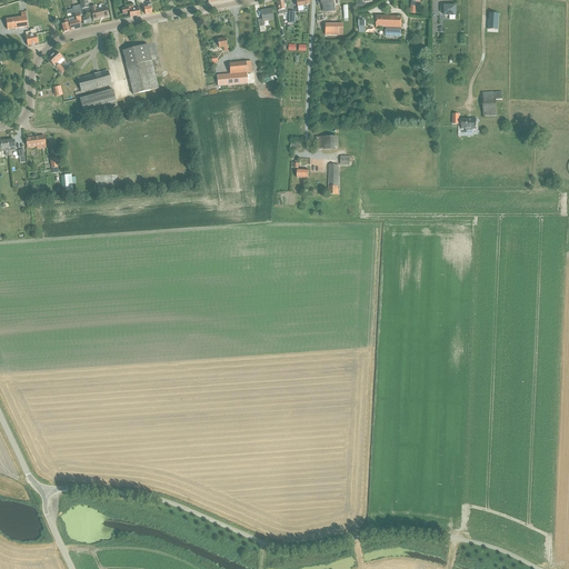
[(88,8),(86,0),(80,0),(79,0),(81,10),(88,8)]
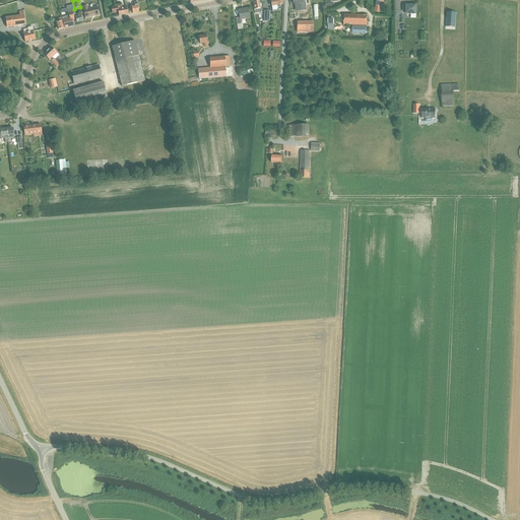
[(291,0),(293,4),(295,4),(297,3),(298,11),(306,10),(305,0),(303,0),(291,0)]
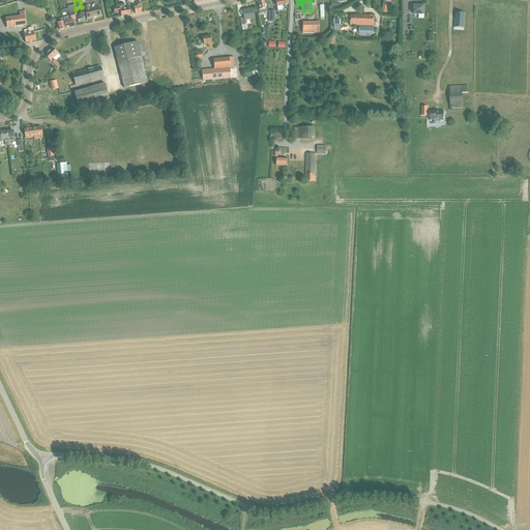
[(387,12),(387,7),(388,2),(391,2),(391,0),(383,0),(382,12),(387,12)]
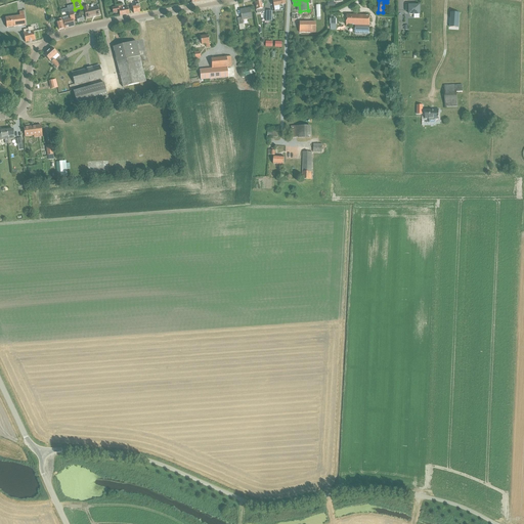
[(257,13),(261,12),(262,13),(263,13),(262,12),(264,12),(263,7),(262,7),(261,1),(255,2),(257,13)]
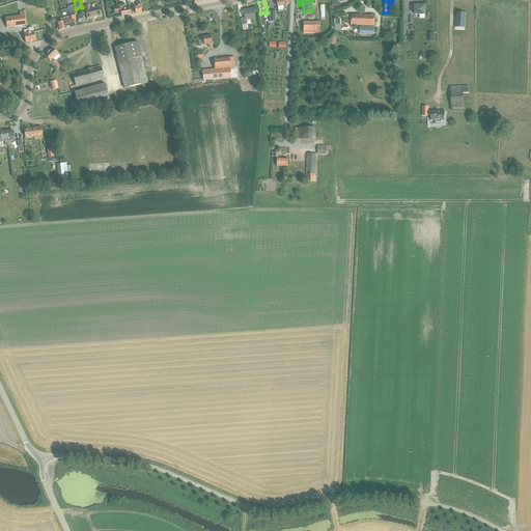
[(418,3),(415,3),(415,15),(425,15),(425,5),(418,5),(418,3)]
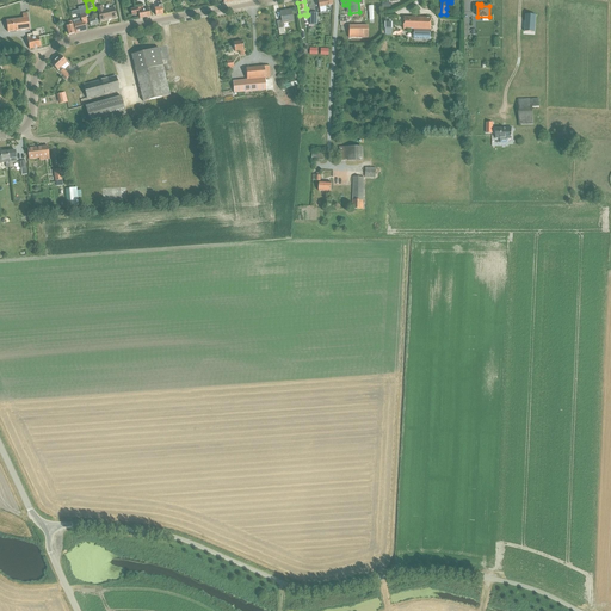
[(78,10),(72,12),(73,16),(80,13),(80,14),(81,19),(73,20),(76,34),(86,30),(85,24),(87,23),(86,17),(88,17),(86,6),(78,8),(78,10)]
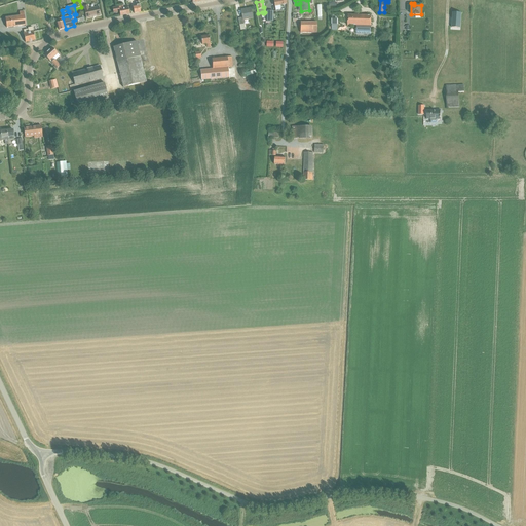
[(86,19),(100,15),(99,7),(88,9),(88,6),(83,7),(86,19)]
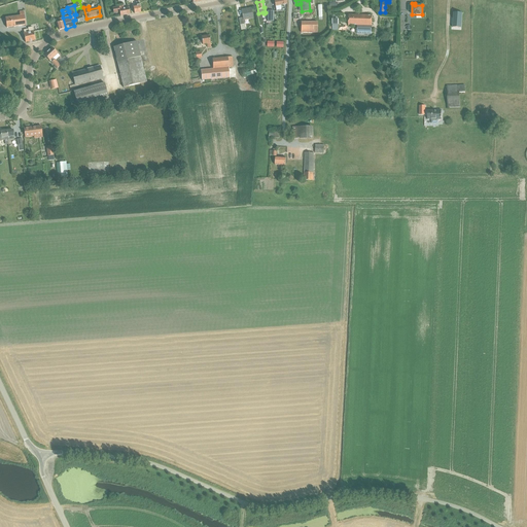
[(124,6),(112,8),(113,13),(114,13),(116,14),(117,13),(118,12),(119,12),(120,16),(130,14),(129,8),(124,9),(124,6)]
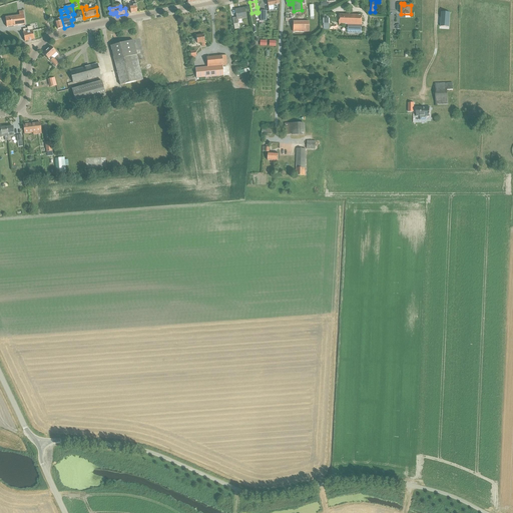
[(246,18),(244,8),(234,10),(236,18),(232,18),(233,24),(237,23),(236,20),(246,18)]
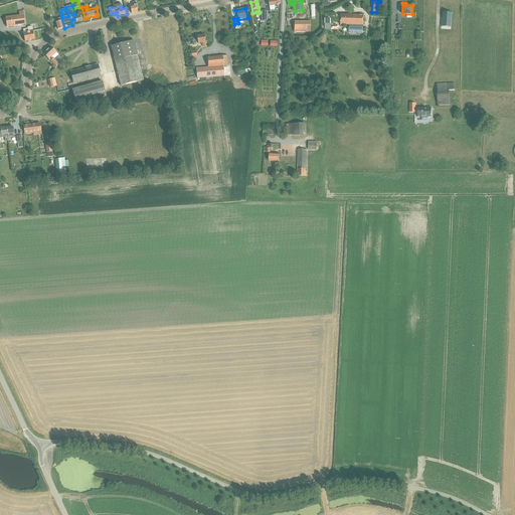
[(25,25),(24,16),(23,11),(19,12),(19,16),(5,17),(6,27),(25,25)]
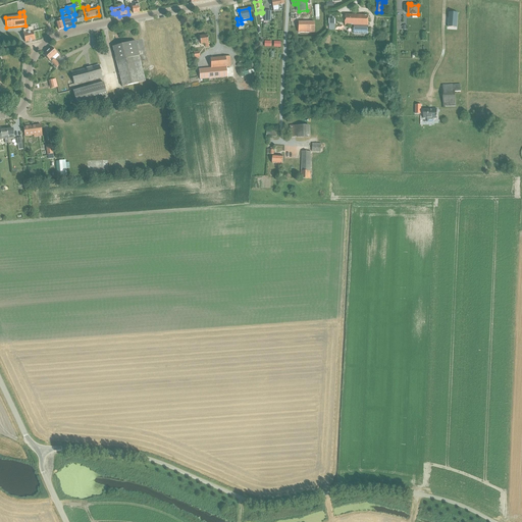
[(450,12),(449,28),(457,28),(458,13),(450,12)]
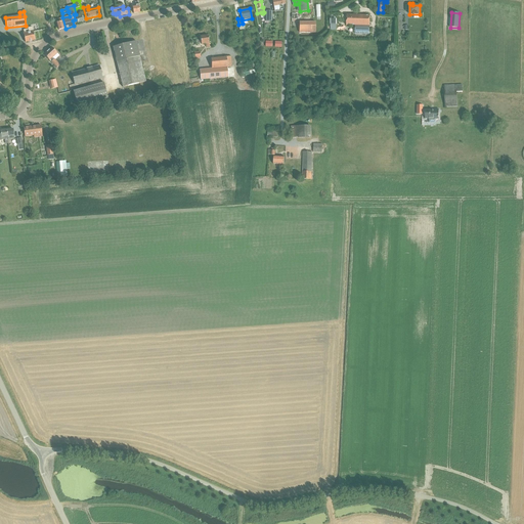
[(347,15),(346,26),(355,26),(355,34),(369,34),(369,28),(368,28),(368,26),(369,26),(369,15),(347,15)]
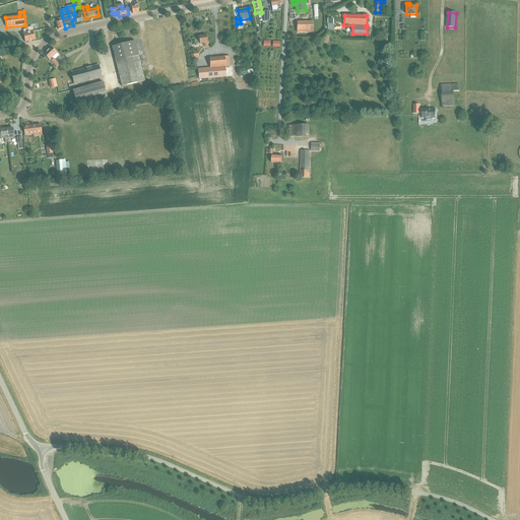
[(313,22),(297,22),(297,33),(313,33),(313,22)]
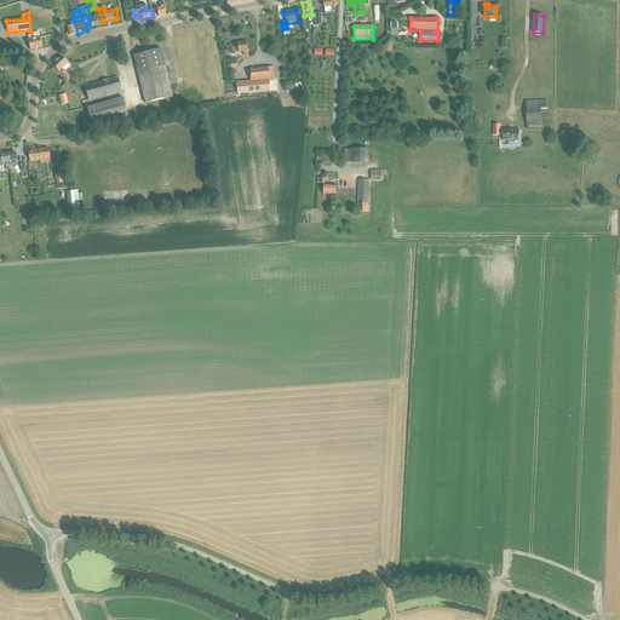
[(34,39),(28,40),(30,50),(41,47),(39,38),(38,32),(33,33),(34,39)]
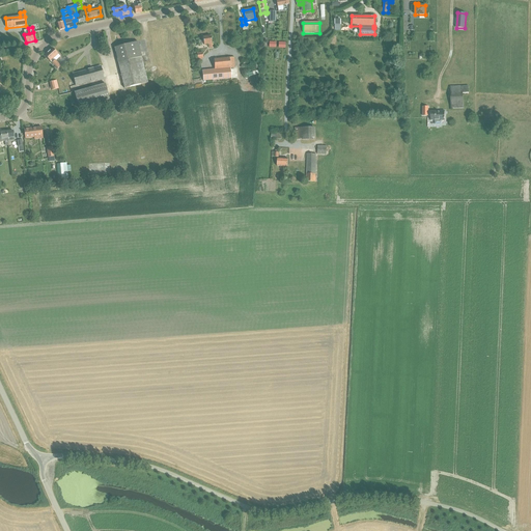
[(213,47),(211,35),(202,37),(203,45),(207,45),(208,48),(213,47)]
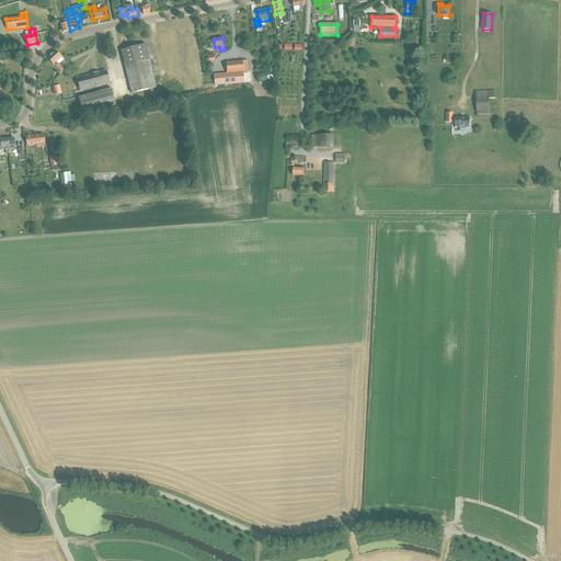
[(121,50),(125,66),(132,93),(156,88),(146,44),(121,50)]
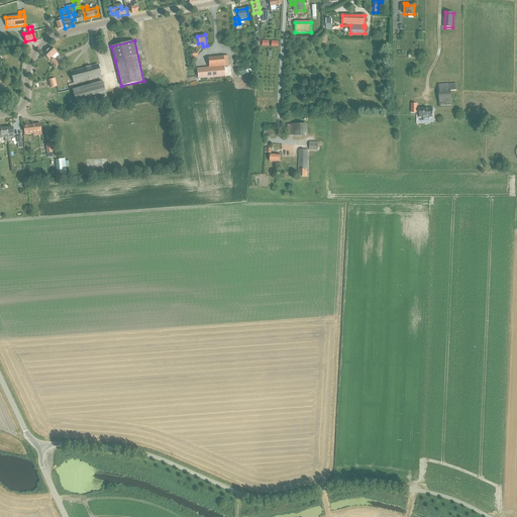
[(57,53),(50,46),(43,54),(48,60),(57,53)]
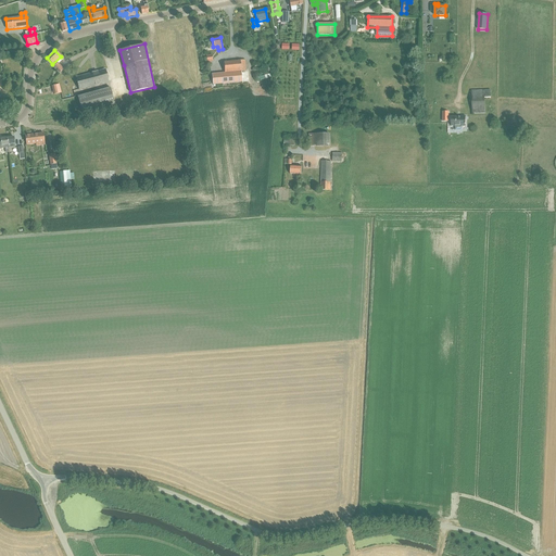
[(224,62),(224,65),(225,73),(241,71),(245,71),(244,61),(224,62)]
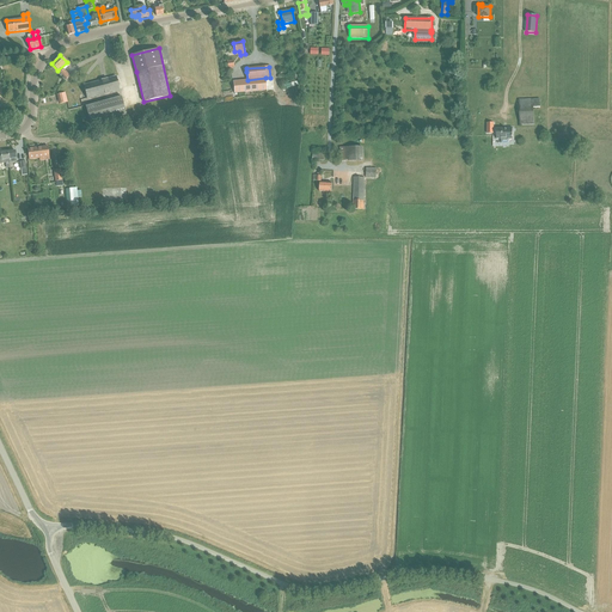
[(63,69),(61,72),(60,73),(66,80),(71,77),(63,69)]
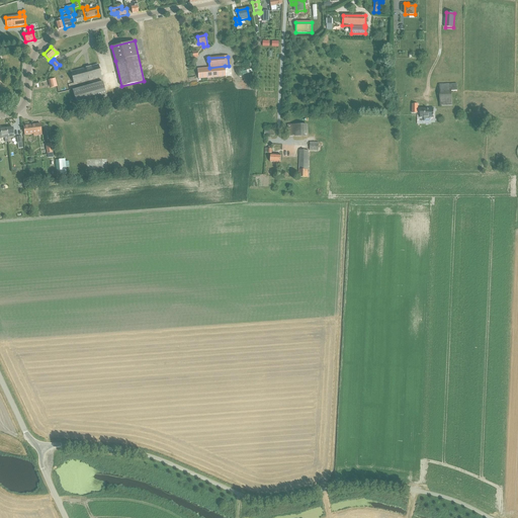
[(98,65),(71,72),(74,83),(101,76),(98,65)]
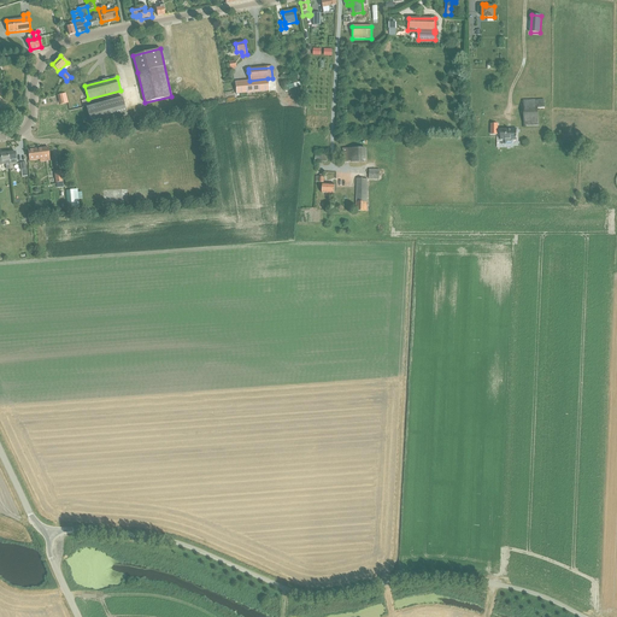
[(250,81),(235,82),(236,94),(269,92),(268,78),(250,81)]
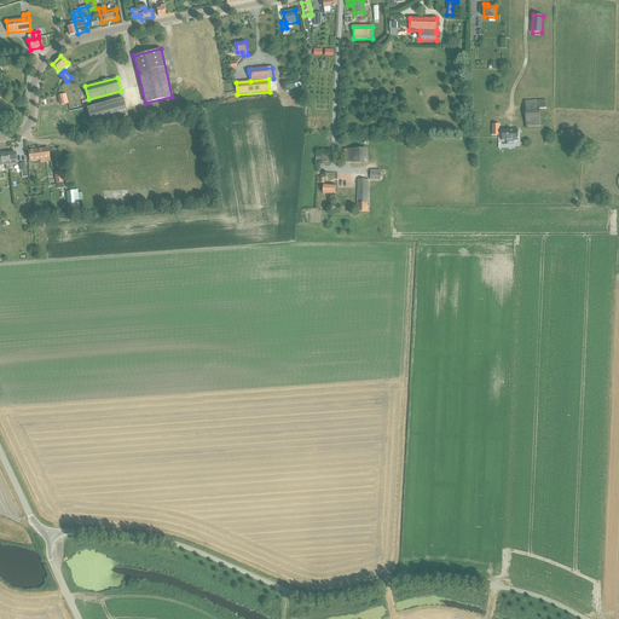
[(68,103),(65,93),(57,96),(59,105),(68,103)]
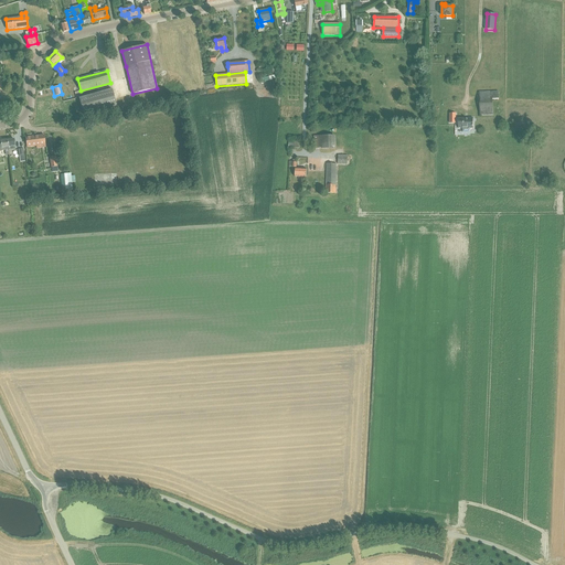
[(84,114),(116,105),(112,88),(80,97),(84,114)]
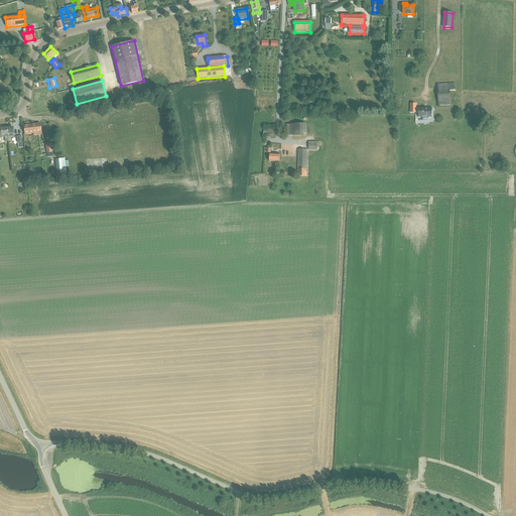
[(437,85),(438,106),(449,105),(449,91),(456,91),(455,84),(437,85)]
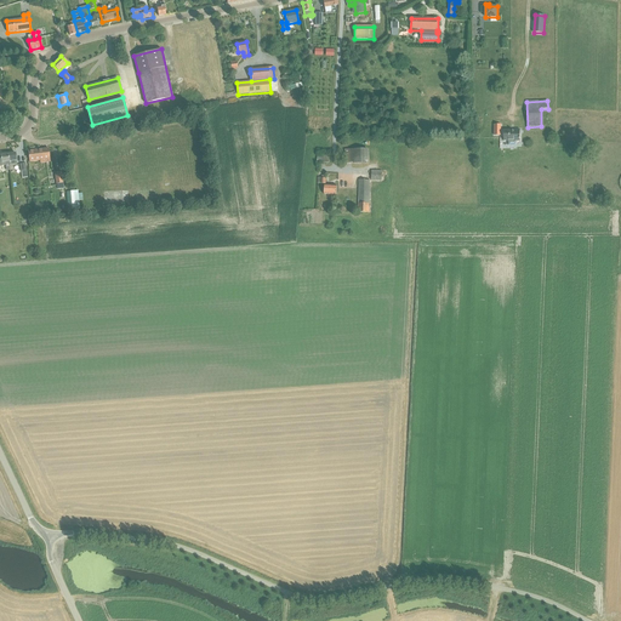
[(289,108),(288,125),(305,126),(306,108),(289,108)]
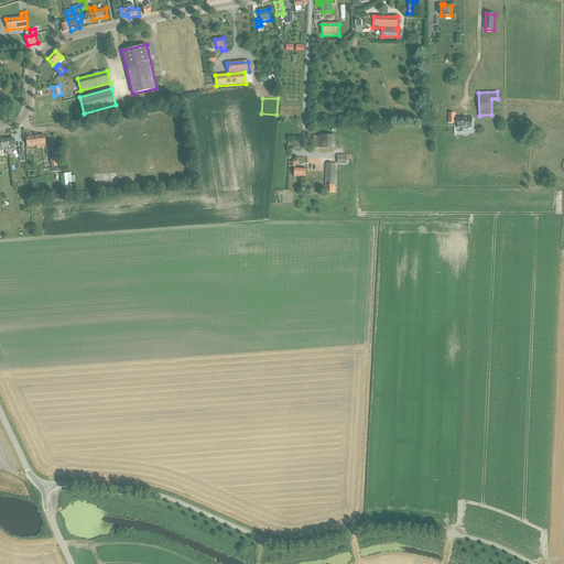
[(71,99),(71,110),(79,110),(79,99),(71,99)]
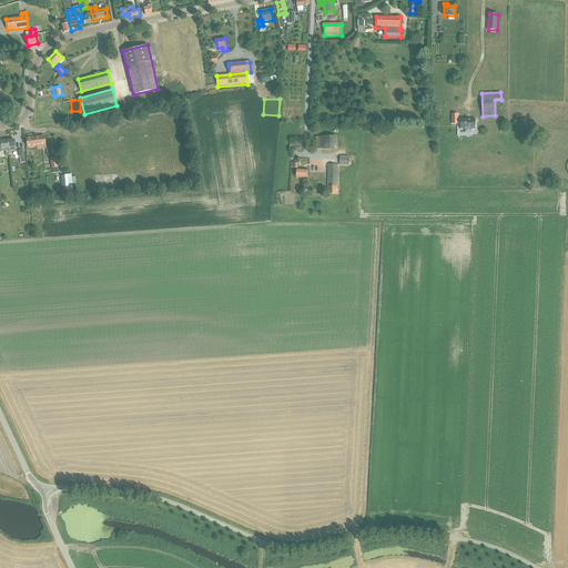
[(460,120),(460,129),(465,129),(465,133),(472,133),(472,129),(475,129),(475,128),(476,128),(476,127),(475,127),(476,119),(470,119),(470,120),(460,120)]
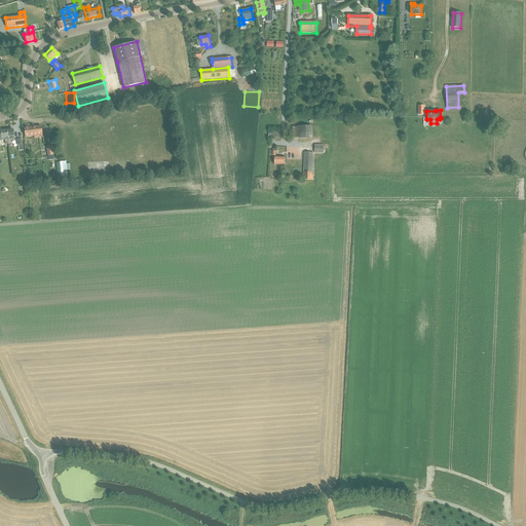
[(42,137),(41,126),(24,128),(25,137),(36,136),(37,138),(42,137)]
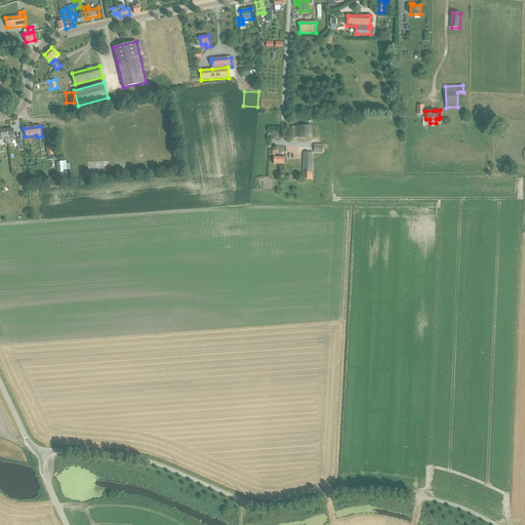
[(322,153),(323,145),(314,145),(314,153),(322,153)]
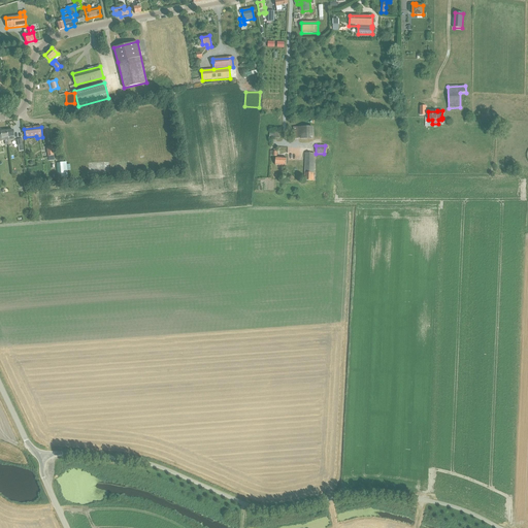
[(315,154),(305,153),(304,180),(314,180),(315,154)]
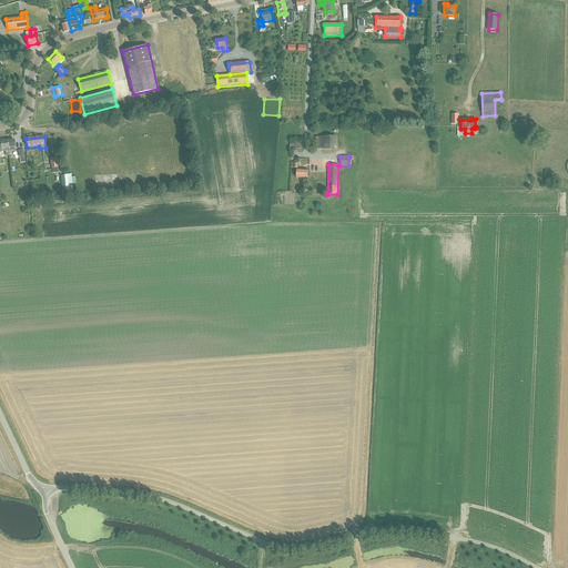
[(308,170),(296,169),(296,178),(307,179),(308,170)]
